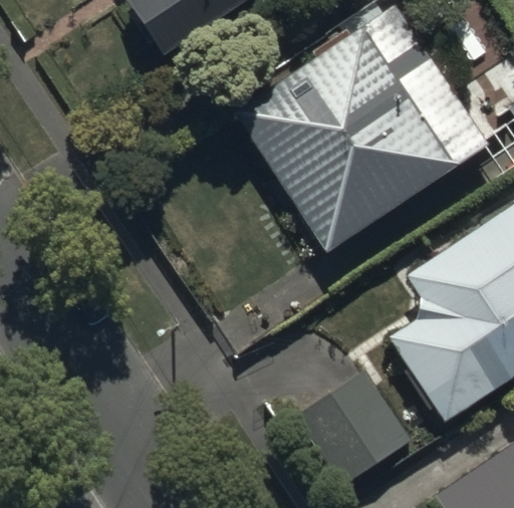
[(127,0),(164,55),(247,0),(127,0)]
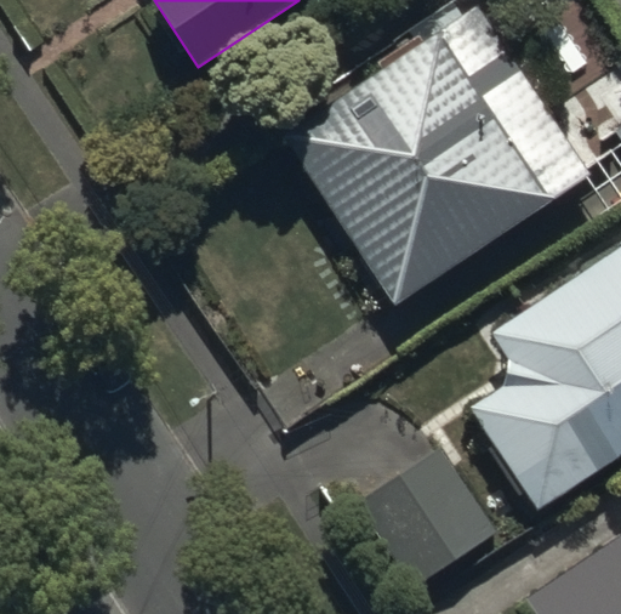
[(285,138),(397,303),(591,172),(478,7),(285,138)]
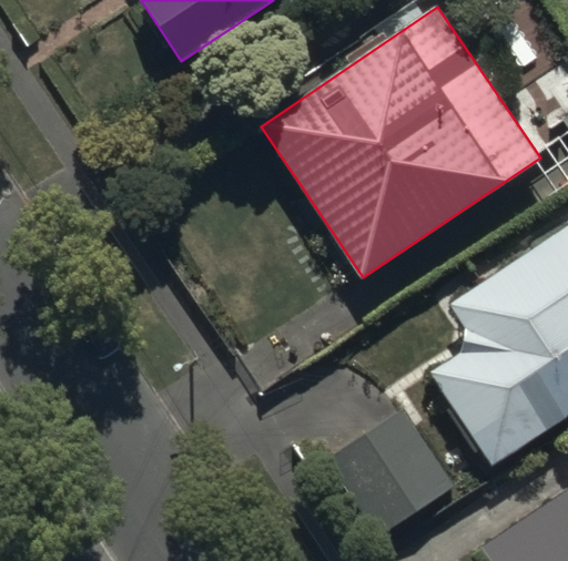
[(567,221),(567,224),(448,304),(464,327),(460,352),(428,374),(492,468),(567,417),(567,213),(565,216),(567,221)]
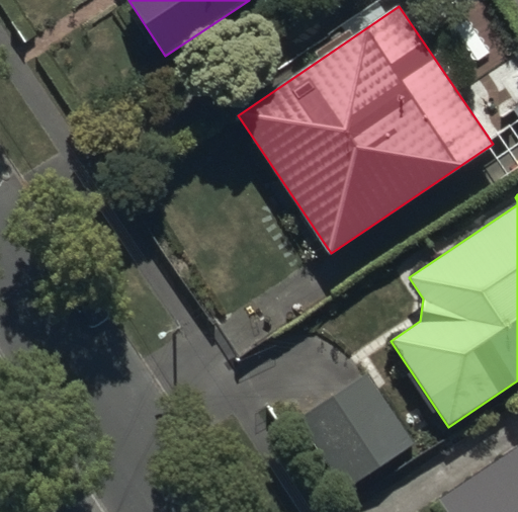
[(369,371),(311,409),(360,488),(419,450),(369,371)]
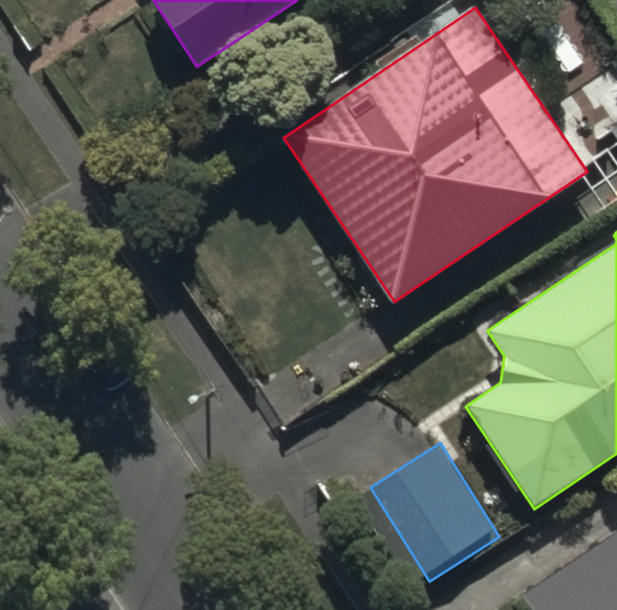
[(616,609),(616,531),(523,594),(533,609),(616,609)]
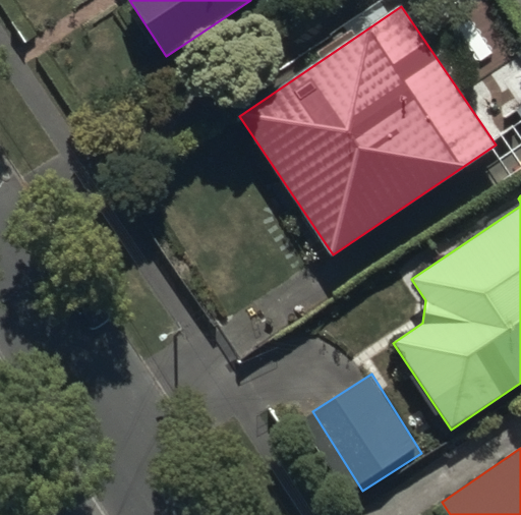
All buildings are outlined.
